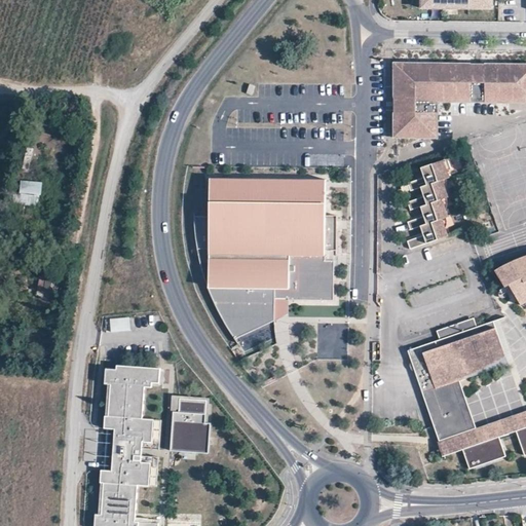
[(426,0),(426,9),(492,8),(492,0),(426,0)]
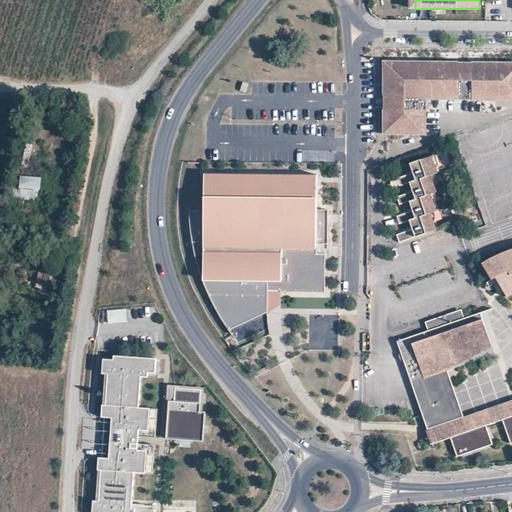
[(457,64),(383,63),(382,95),(456,96),(457,64)]
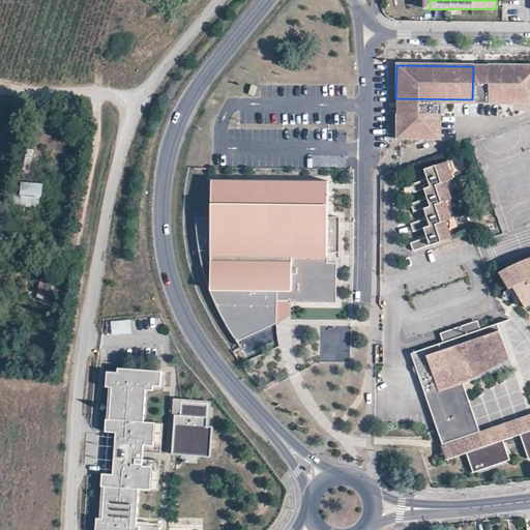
[(487,67),(473,66),(472,99),(472,104),(487,104),(487,99),(487,67)]
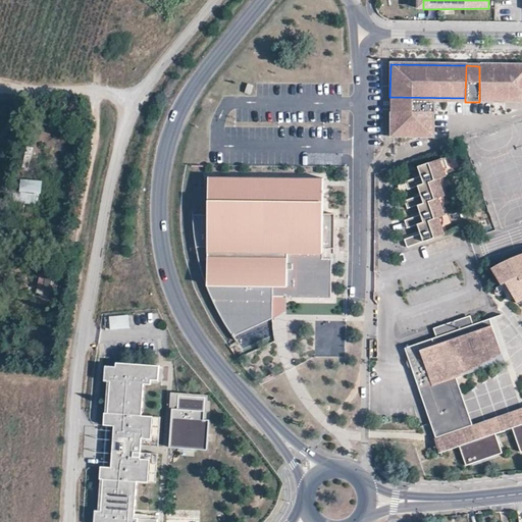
[(521,66),(479,66),(479,98),(521,98),(521,66)]
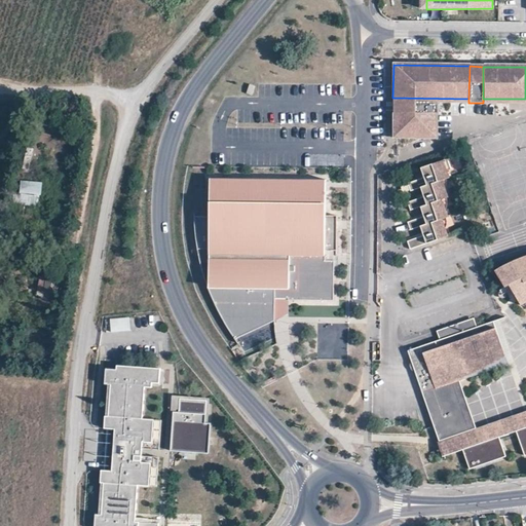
[(433,102),(392,102),(392,115),(395,115),(433,116),(433,102)]
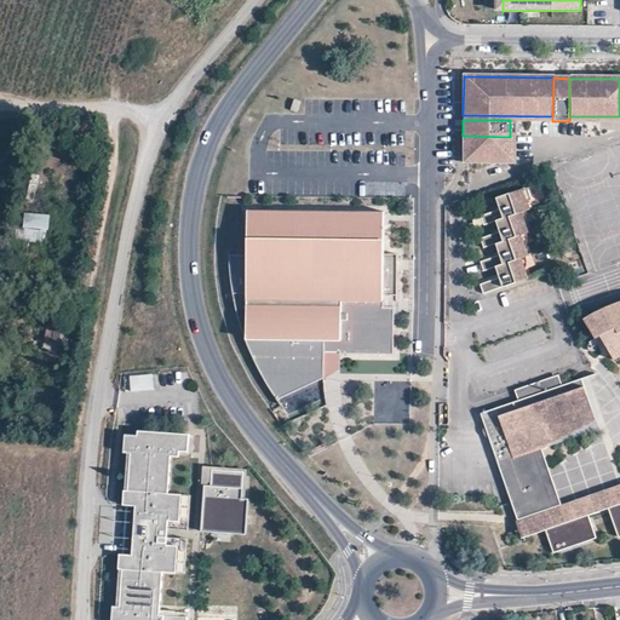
[(510,137),(465,136),(465,165),(510,166),(510,137)]
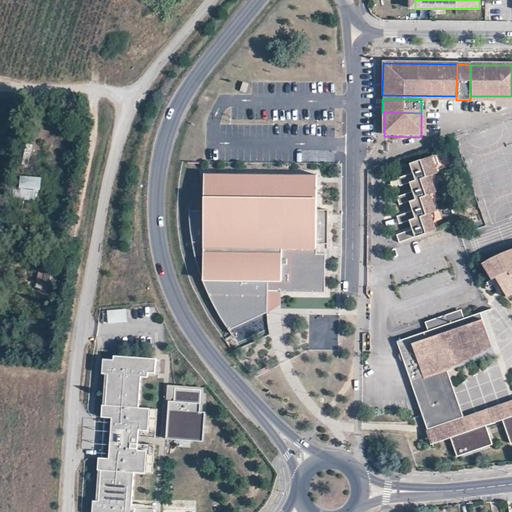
[(28,144),(24,156),(29,158),(33,145),(28,144)]
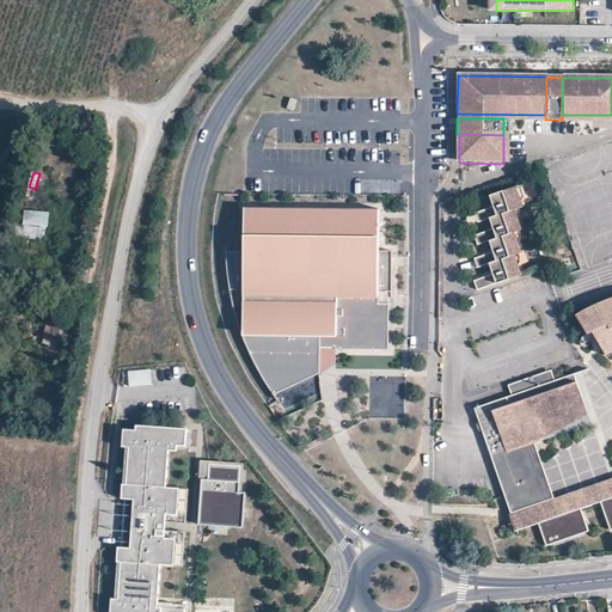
[(490,194),(495,207),(475,214),(478,224),(490,219),(494,230),(476,237),(478,246),(490,242),(495,252),(475,259),(478,269),(490,264),(494,275),(475,281),(478,291),(522,275),(519,265),(516,267),(513,257),(522,254),(519,244),(516,245),(513,234),(522,231),(519,221),(516,222),(513,212),(524,208),(520,200),(525,199),(520,183),(490,194)]
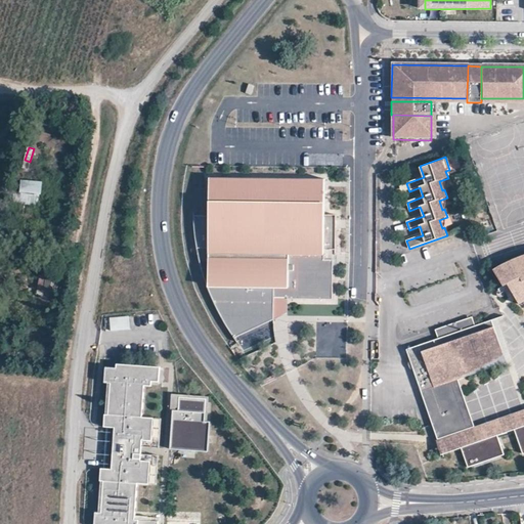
[(330,174),(205,173),(204,210),(188,210),(189,226),(192,252),(197,271),(203,288),(207,300),(214,314),(222,329),(233,345),(237,342),(273,324),(273,319),(288,313),(288,304),(338,304),(339,252),(341,252),(341,210),(330,209),(330,174)]
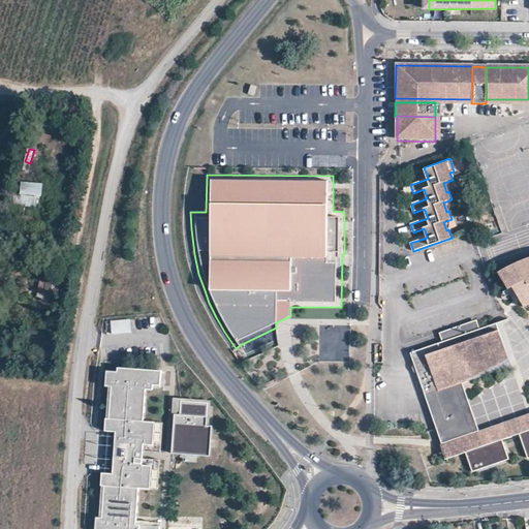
[(41,208),(42,182),(21,182),(20,207),(41,208)]
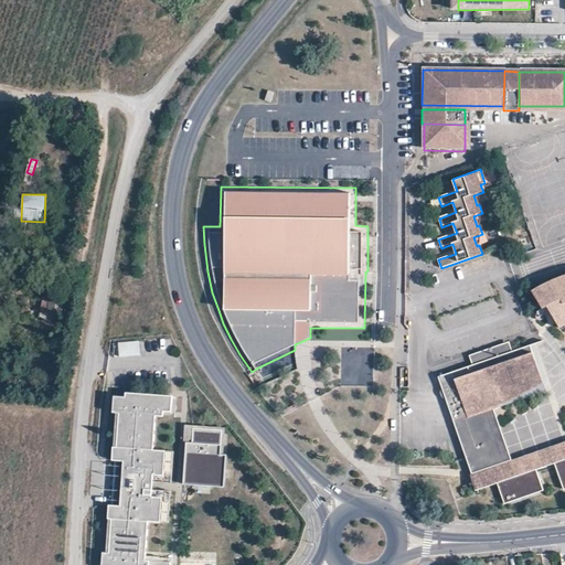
[(56,268),(55,278),(65,280),(67,269),(56,268)]
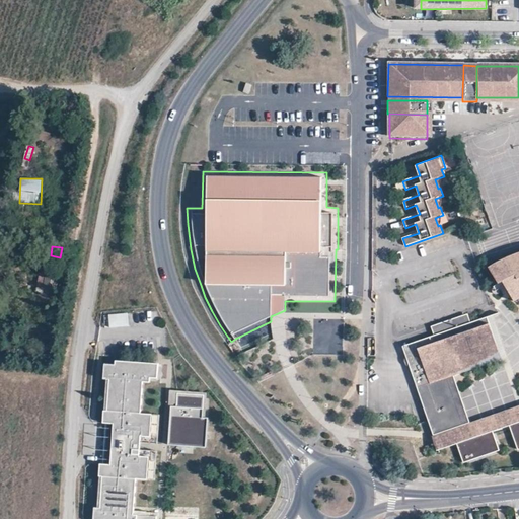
[(518,253),(512,256),(504,260),(498,263),(492,266),(488,269),(497,284),(501,282),(513,303),(518,300),(518,299),(518,253)]
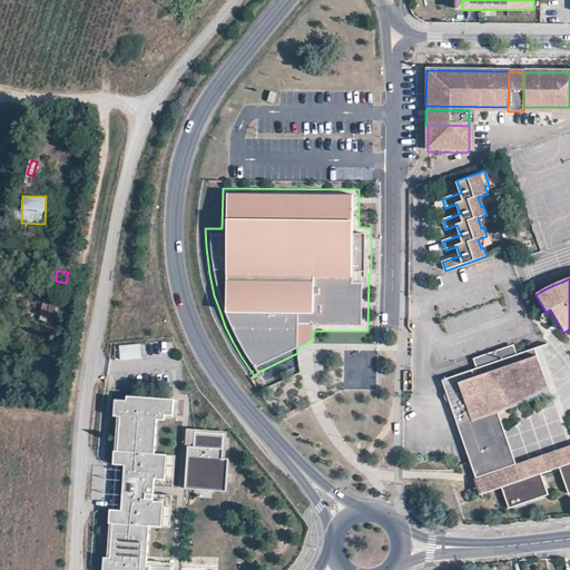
[(50,303),(48,320),(49,321),(47,334),(58,336),(62,305),(50,303)]
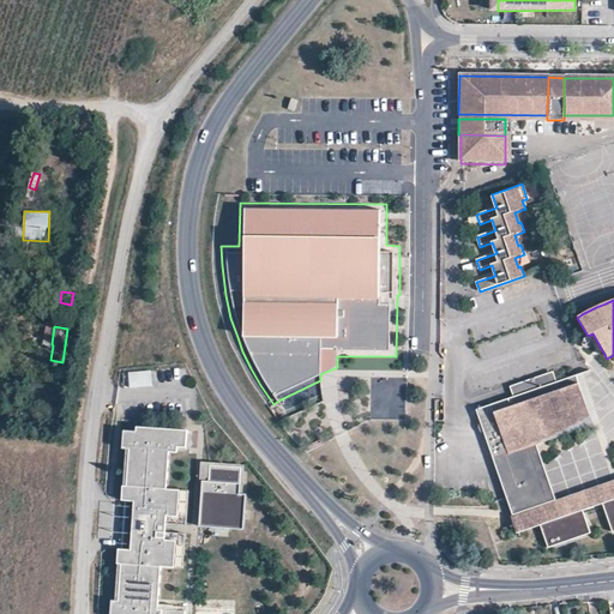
[(154,369),(127,372),(127,387),(155,385),(154,369)]
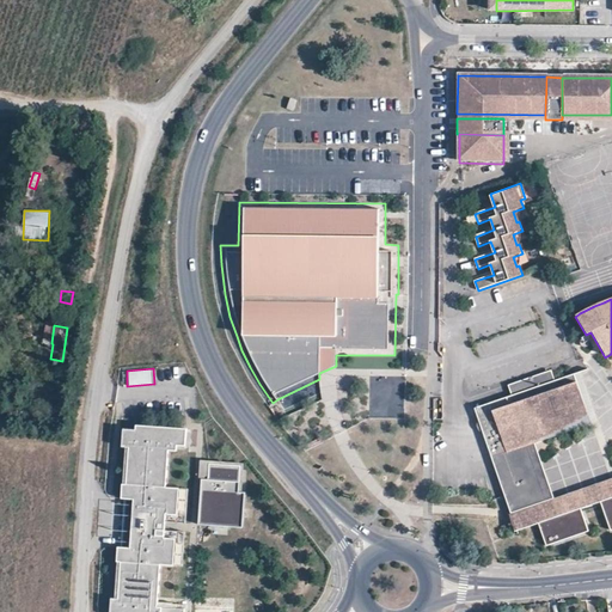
[(475,410),(512,514),(546,502),(527,446),(534,444),(588,416),(574,375),(555,381),(551,372),(508,386),(512,397),(475,410)]
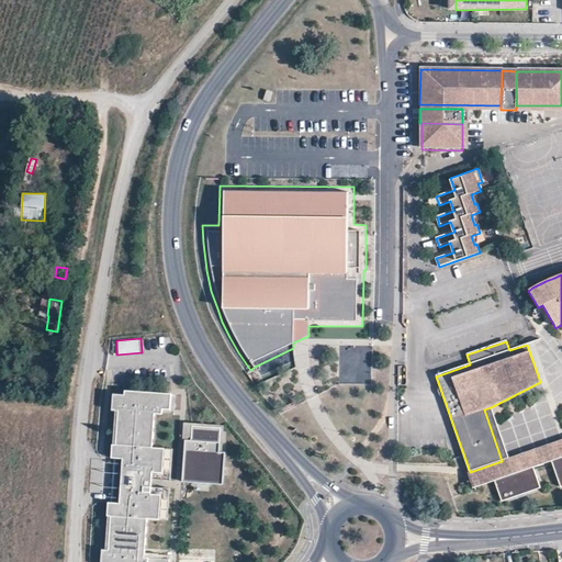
[(168,561),(169,559),(146,558),(149,518),(161,519),(164,496),(154,495),(156,473),(166,474),(168,450),(156,449),(159,415),(166,415),(167,411),(175,412),(177,395),(130,391),(130,395),(117,394),(116,411),(122,412),(120,445),(115,445),(114,458),(117,459),(113,503),(110,503),(109,516),(112,516),(109,550),(102,549),(101,561),(168,561)]
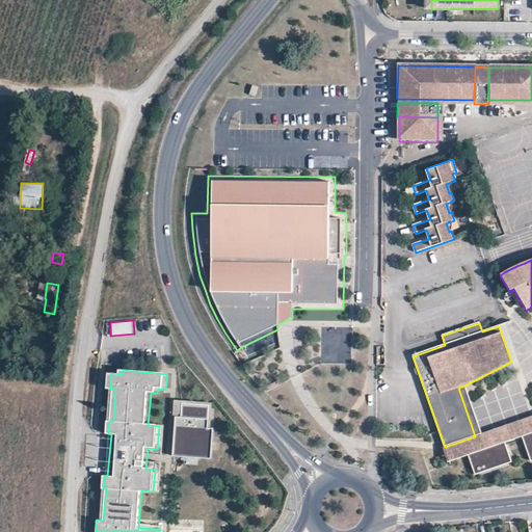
[(179,418),(178,427),(175,457),(213,460),(216,429),(211,429),(213,406),(185,404),(184,418),(179,418)]
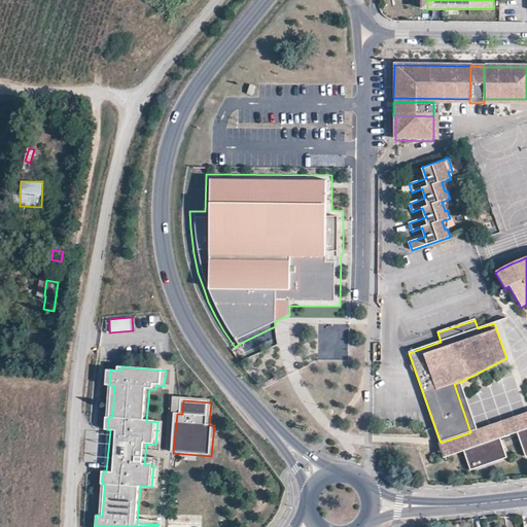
[(445,456),(463,450),(499,436),(516,431),(526,426),(526,412),(470,432),(441,443),(445,456)]
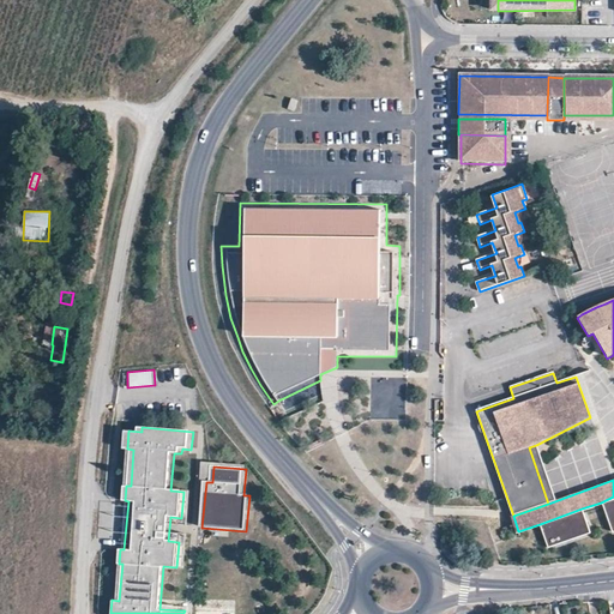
[(613,497),(601,503),(612,533),(613,533),(613,497)]
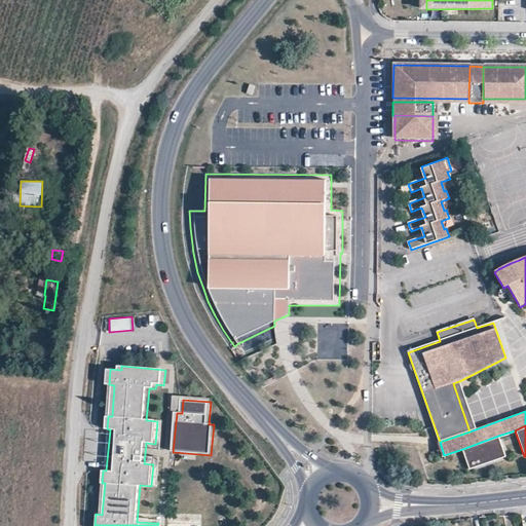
[(498,436),(462,449),(470,471),(505,457),(498,436)]
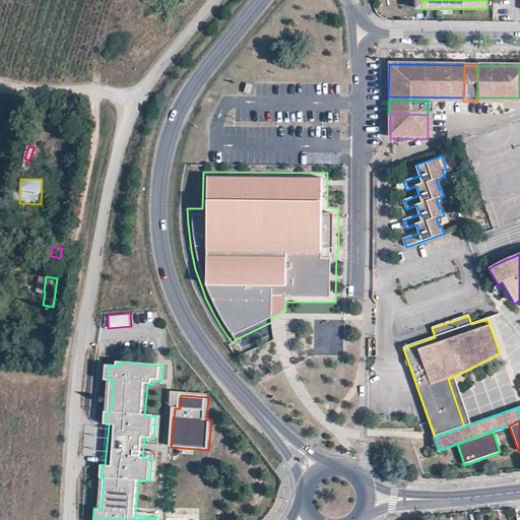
[(385,464),(394,461),(391,451),(381,455),(385,464)]
